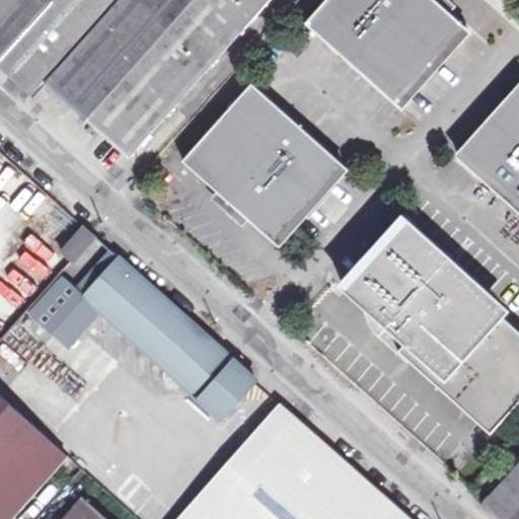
[(0,0),(0,63),(21,82),(19,84),(34,98),(49,82),(80,110),(131,157),(273,0),(0,0)]
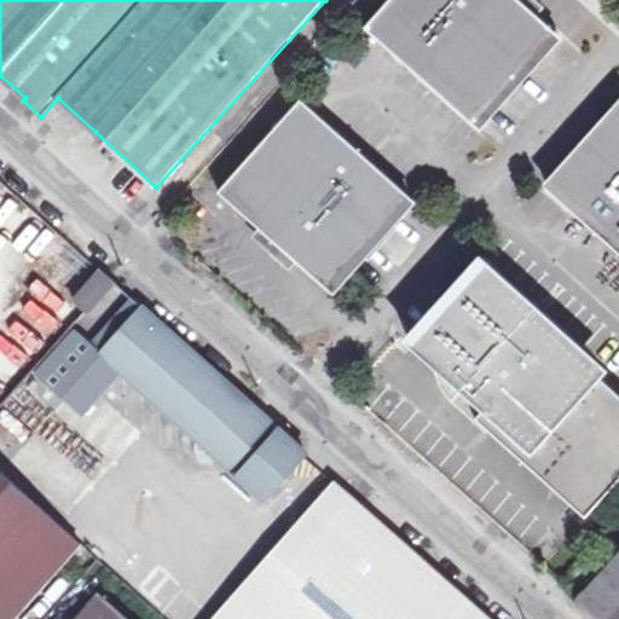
[(519,0),(394,0),(366,30),(472,133),(561,38),(519,0)]
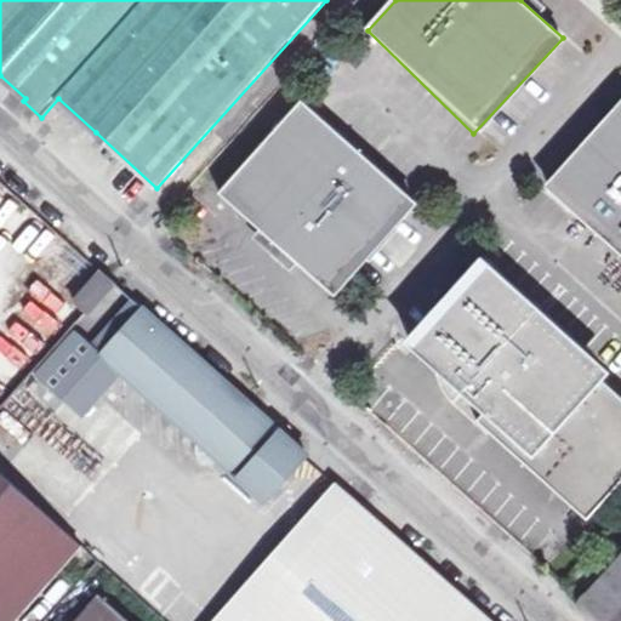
[(414,204),(305,102),(220,194),(329,294),(414,204)]
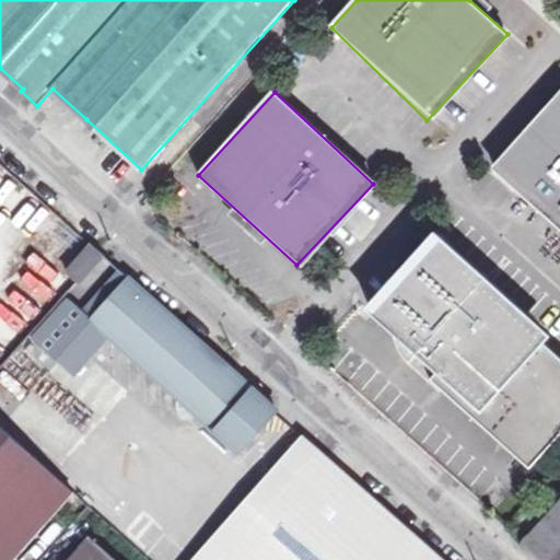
[(559,101),(499,171),(559,225),(559,101)]
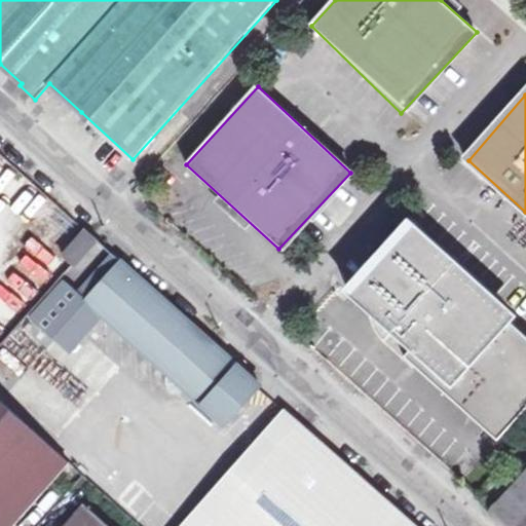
[(457,259),(415,222),(350,293),(505,431),(525,408),(525,334),(450,266),(457,259)]
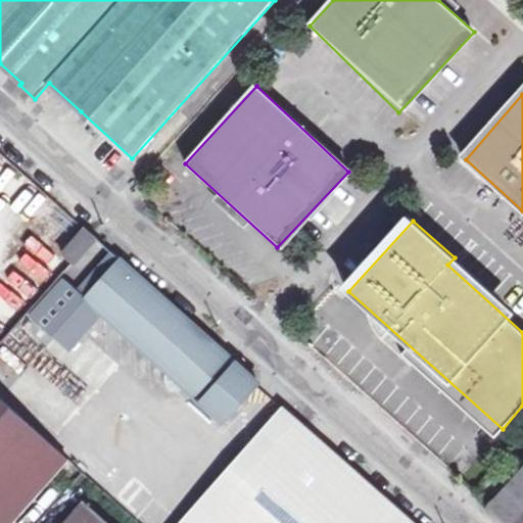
[(61,251),(75,263),(96,239),(83,227),(61,251)]
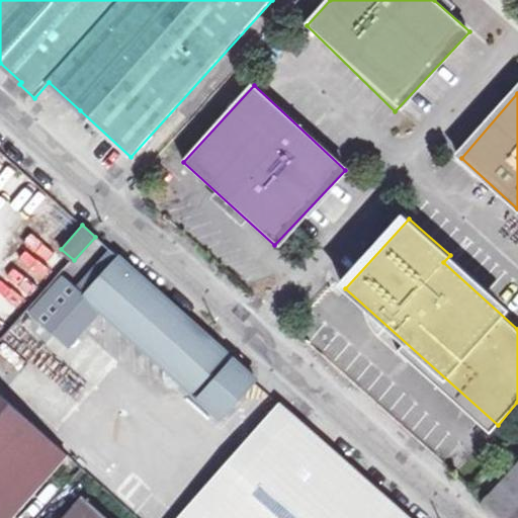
[(85,295),(222,415),(255,378),(117,257),(86,292),(65,274),(31,313),(53,332),(85,295)]
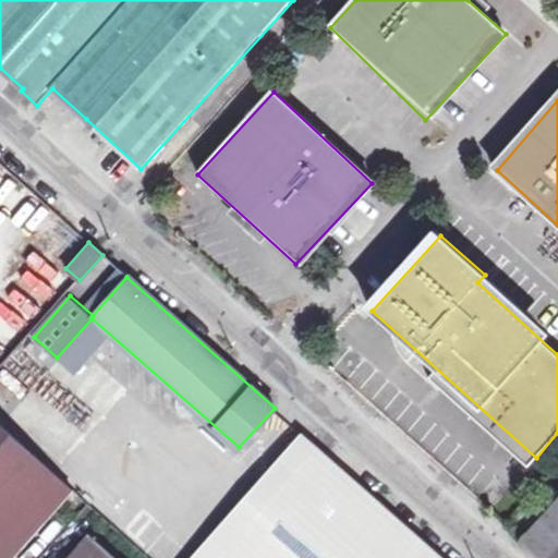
[(0,365),(0,387),(20,404),(58,361),(26,335),(0,365)]
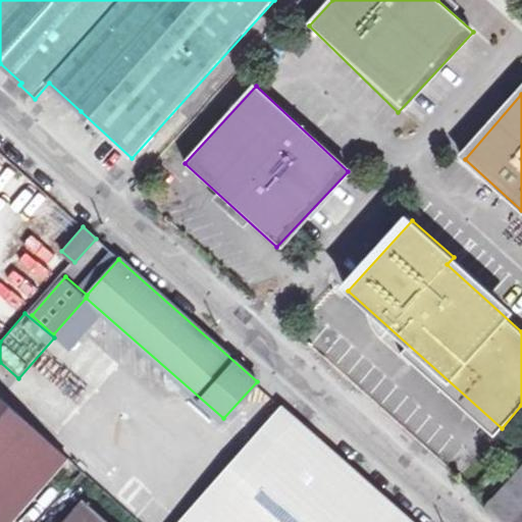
[(0,521),(8,521),(68,456),(0,393),(0,521)]
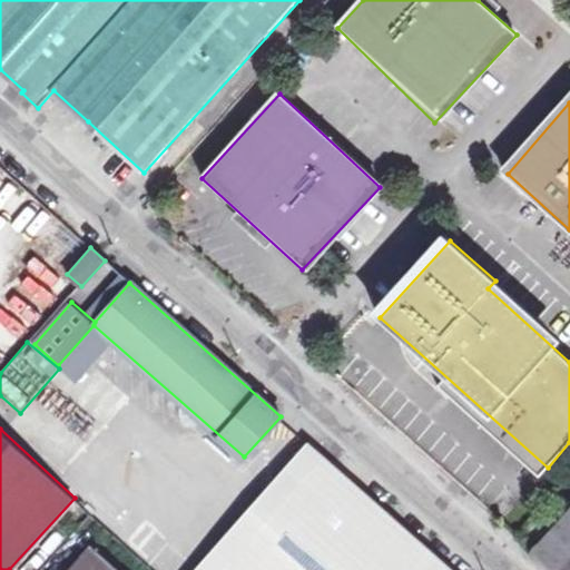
[(196,563),(189,569),(220,569),(324,455),(307,440),(262,490),(196,563)]
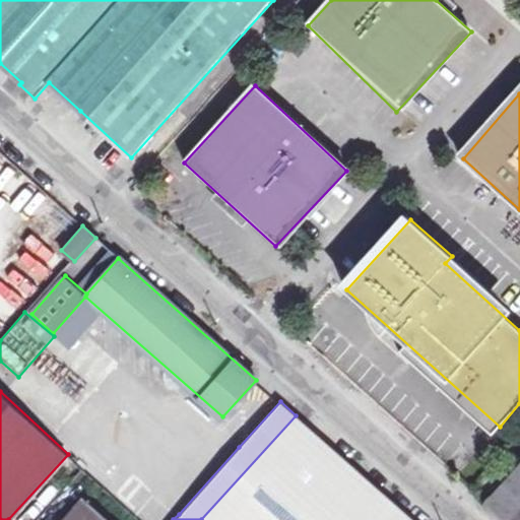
[(413,519),(296,415),(201,519),(413,519)]
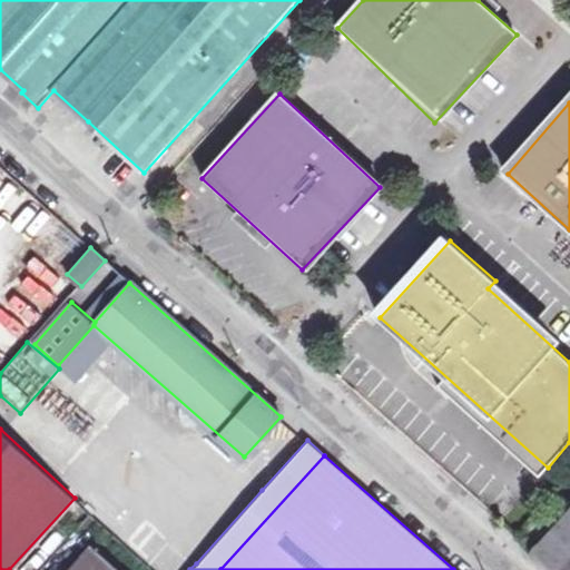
[(569,569),(569,511),(536,550),(558,569),(569,569)]
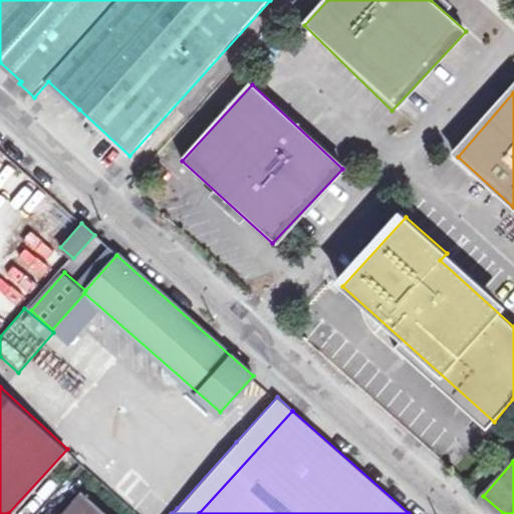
[(126,495),(143,477),(131,467),(114,485),(126,495)]
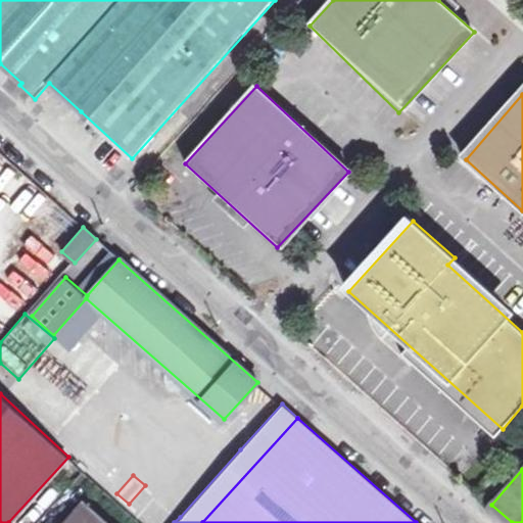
[(108,522),(84,500),(63,522),(108,522)]
